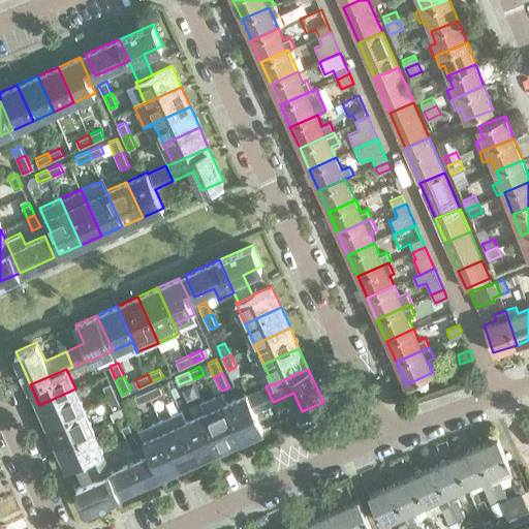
[(109,399),(116,395),(111,382),(103,386),(109,399)]
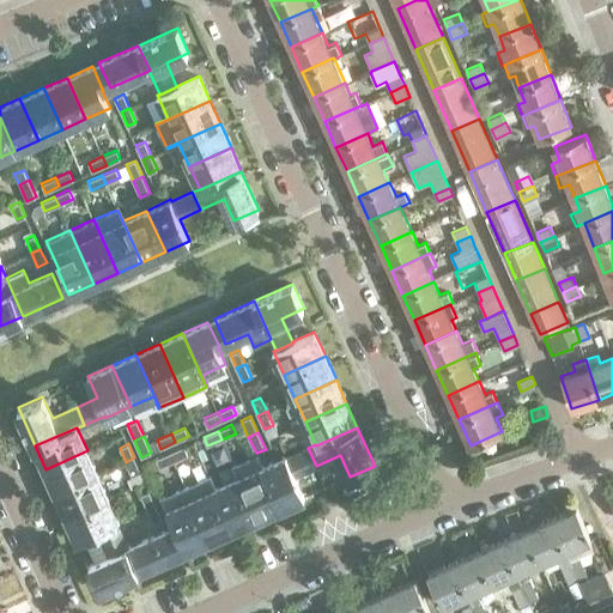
[(184,445),(170,453),(174,461),(188,455),(184,445)]
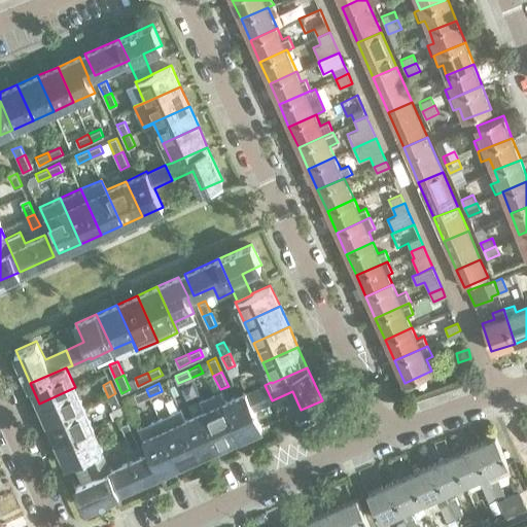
[(272,400),(265,385),(247,393),(246,391),(225,400),(221,390),(220,391),(241,436),(262,427),(253,409),(272,400)]
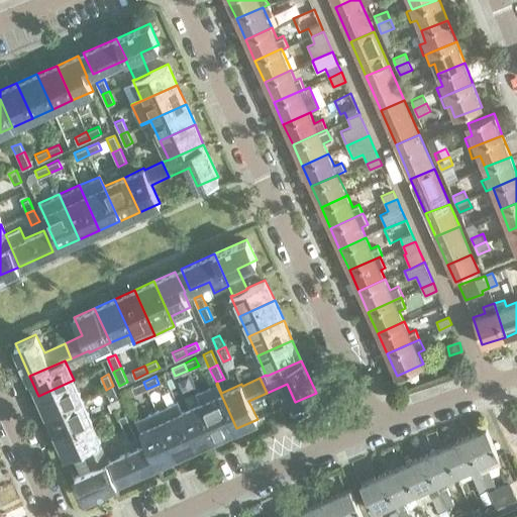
[(74,380),(38,396),(47,416),(83,400),(74,380)]
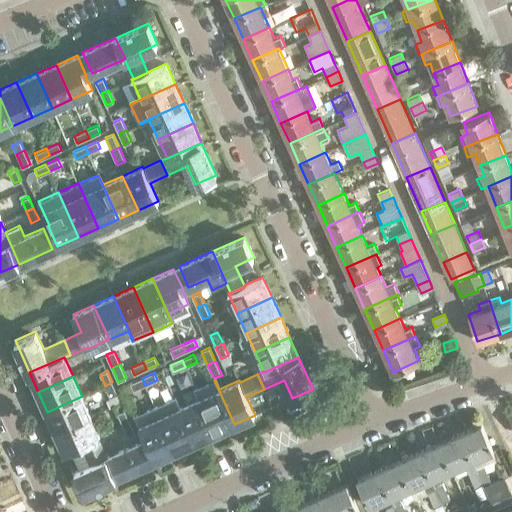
[(145,385),(142,378),(130,383),(134,390),(145,385)]
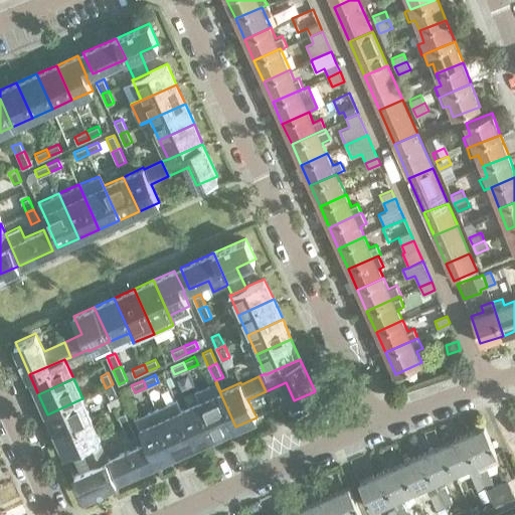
[(215,382),(196,390),(216,436),(235,426),(215,382)]
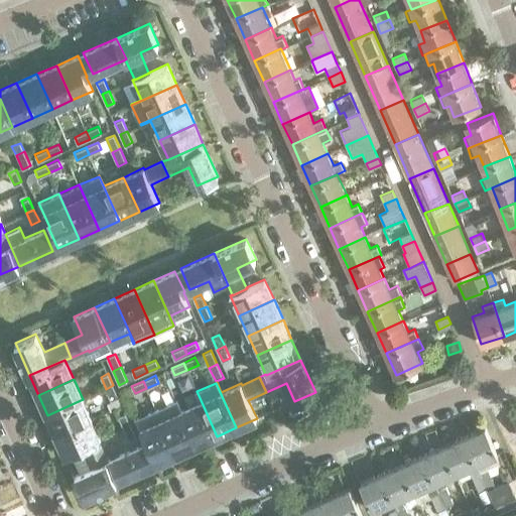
[(113,385),(106,389),(111,400),(119,397),(113,385)]
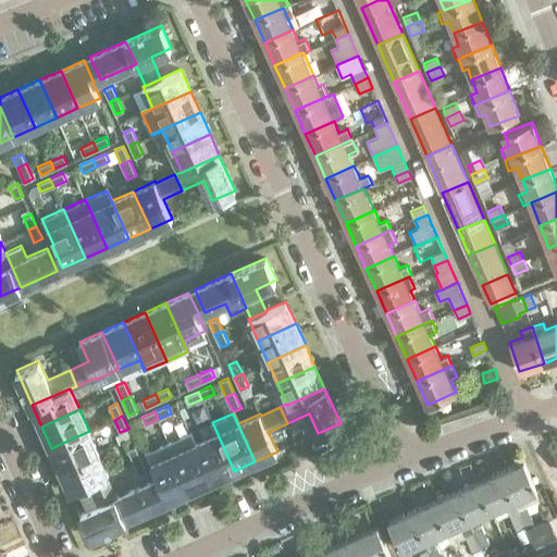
[(234,471),(212,422),(211,423),(215,434),(196,443),(190,432),(212,481),(234,471)]
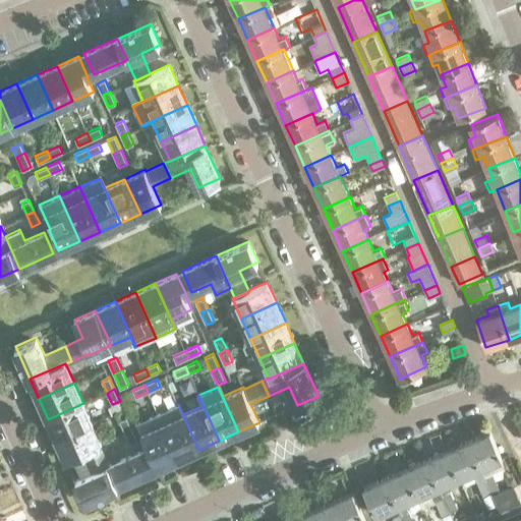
[(83,403),(48,419),(57,439),(92,423),(83,403)]
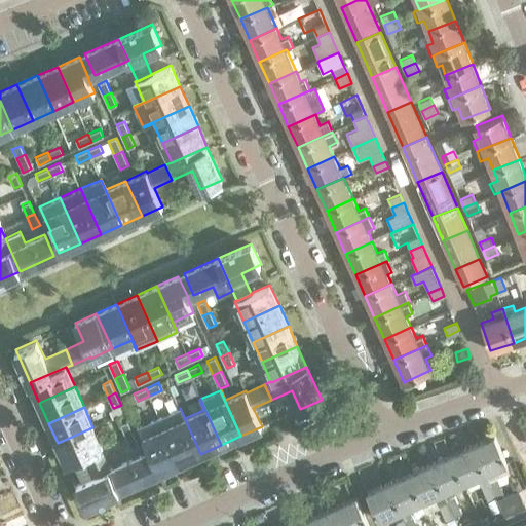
[(180,408),(159,417),(180,463),(200,454),(180,408)]
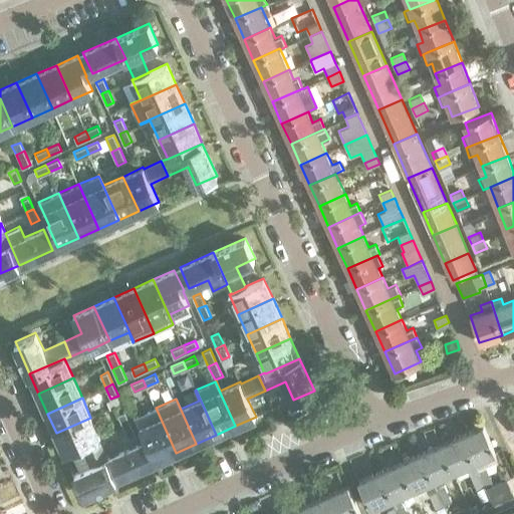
[(176,453),(156,408),(136,417),(146,441),(155,462),(176,453)]
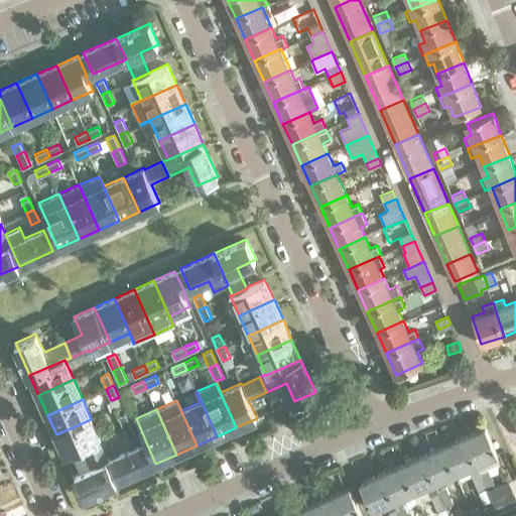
[(124,428),(131,425),(126,413),(118,416),(124,428)]
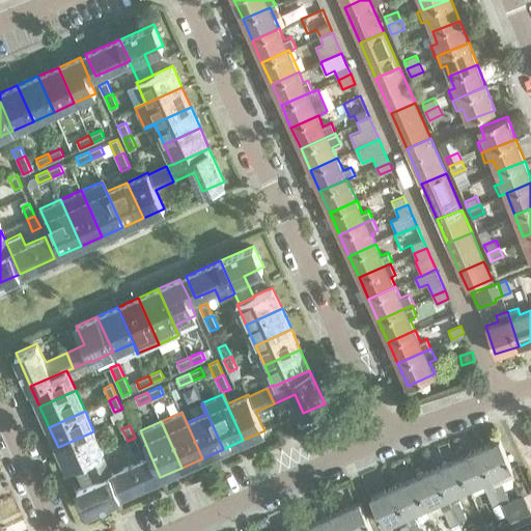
[(93,431),(58,447),(67,469),(86,460),(86,459),(101,452),(102,453),(104,452),(93,431)]
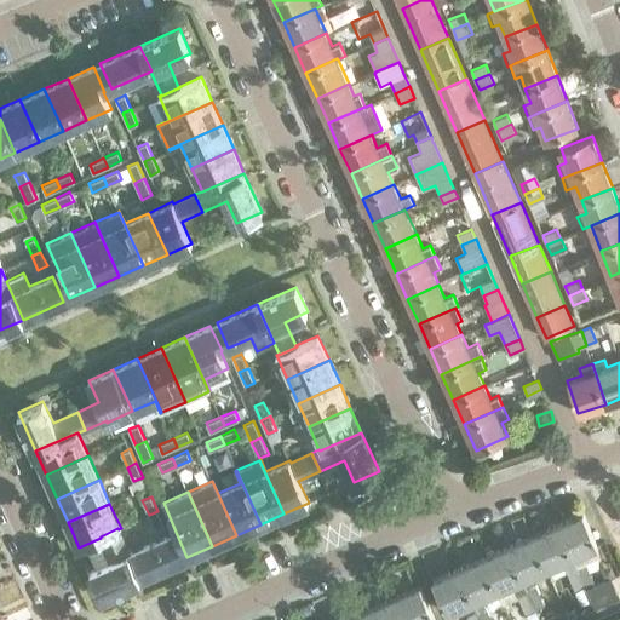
[(158,511),(149,515),(155,529),(164,524),(158,511)]
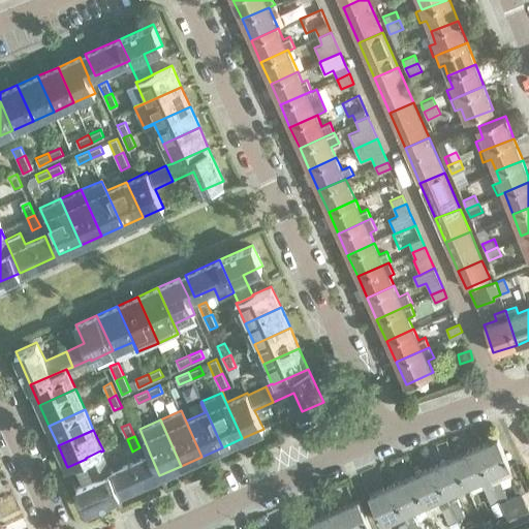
[(475,447),(499,500),(507,496),(500,479),(514,473),(510,466),(498,437),(475,447)]
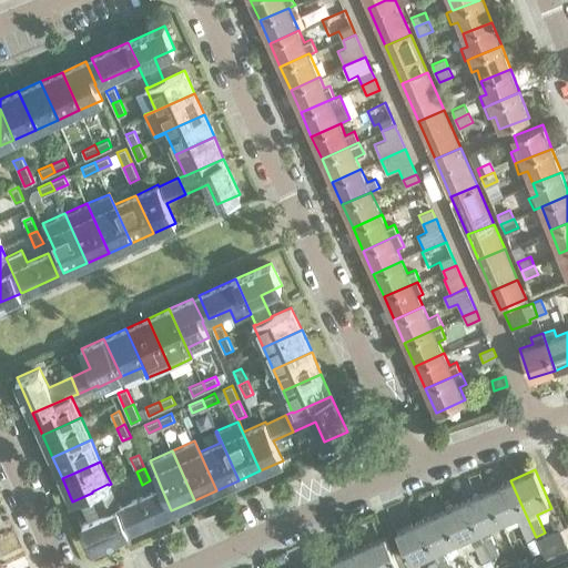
[(527,540),(536,537),(510,480),(488,490),(501,520),(516,515),(527,540)]
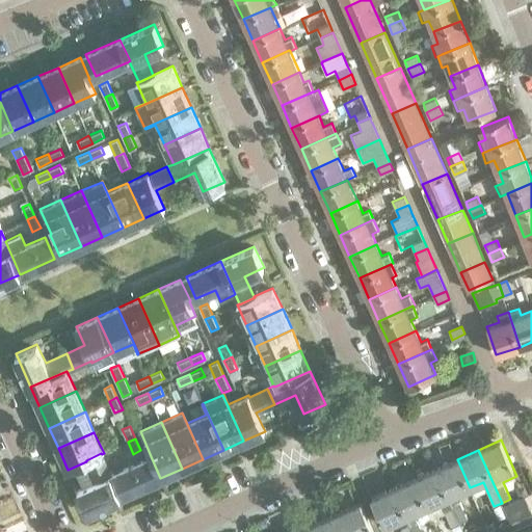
[(86,460),(86,461),(96,481),(77,489),(86,511),(120,497),(110,475),(111,475),(102,454),(101,453),(86,460)]
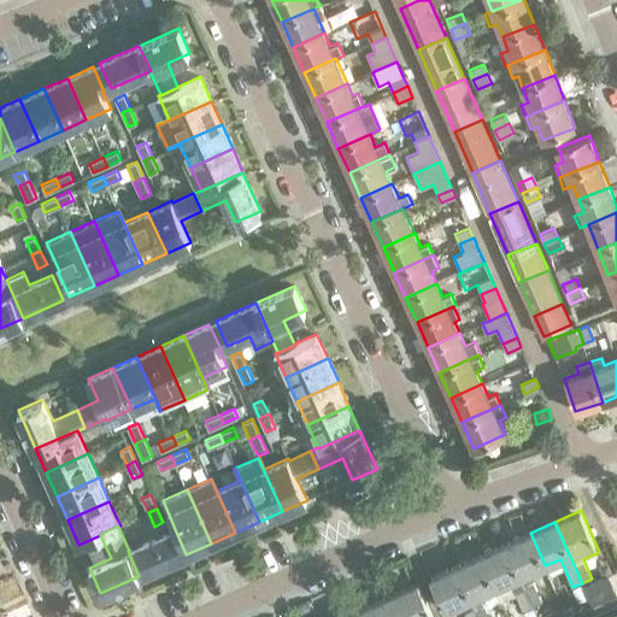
[(168,533),(129,551),(128,551),(139,576),(180,558),(168,533)]
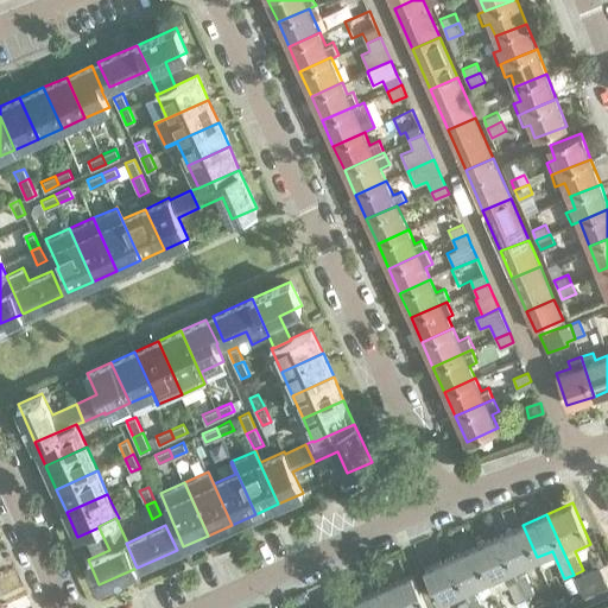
[(513,568),(517,577),(525,596),(533,593),(521,564),(537,557),(523,525),(499,536),(513,568)]
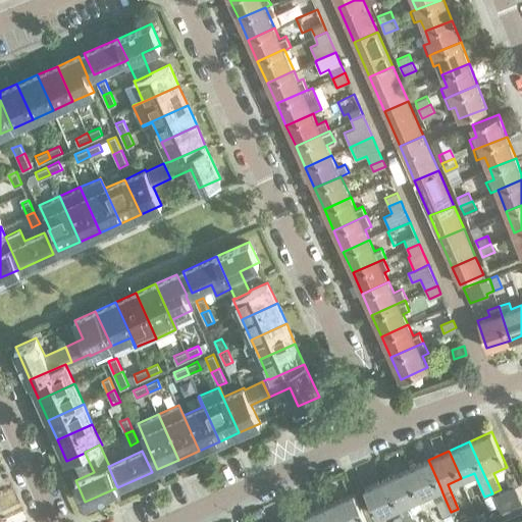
[(428,460),(407,468),(419,497),(440,487),(428,460)]
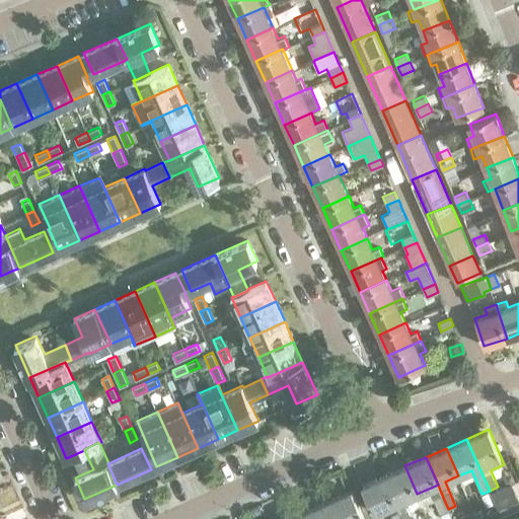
[(405,508),(402,500),(417,494),(404,465),(384,474),(396,503),(399,511),(402,518),(412,518),(406,508),(405,508)]
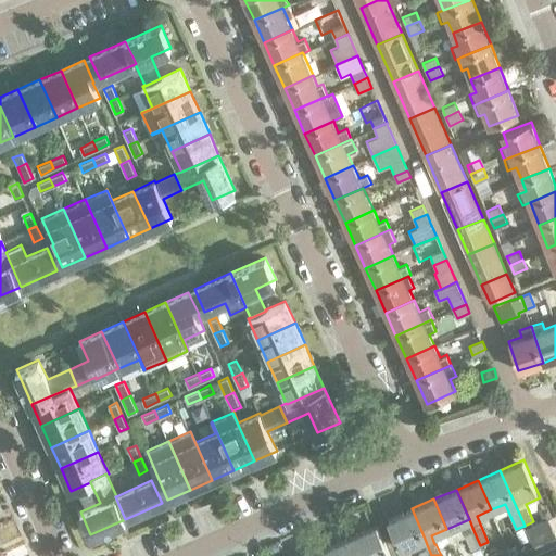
[(412,508),(389,519),(402,548),(425,539),(412,508)]
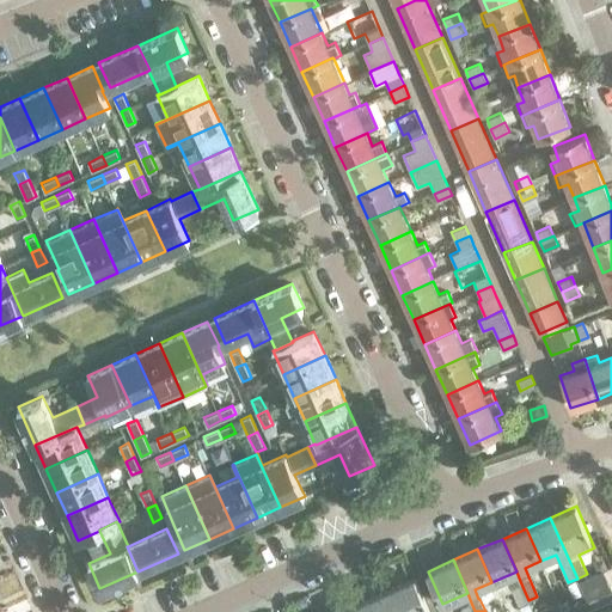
[(611,589),(611,588),(604,569),(583,577),(585,577),(579,580),(587,600),(611,589)]
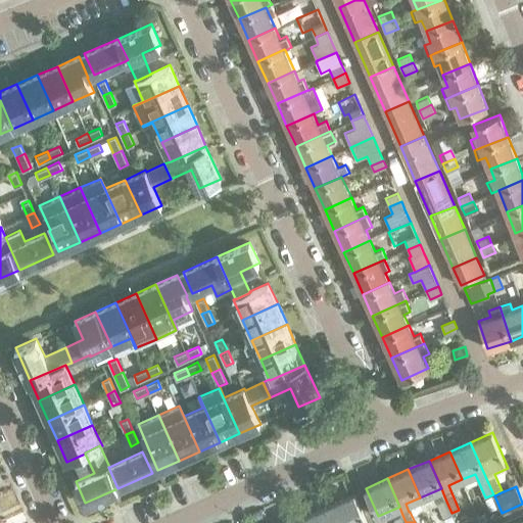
[(362,522),(367,521),(354,493),(333,504),(341,522),(362,522)]
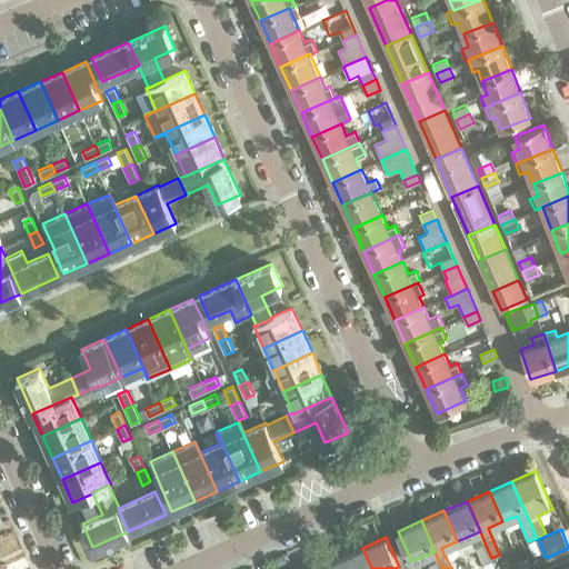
[(483,540),(475,543),(482,561),(491,558),(483,540)]
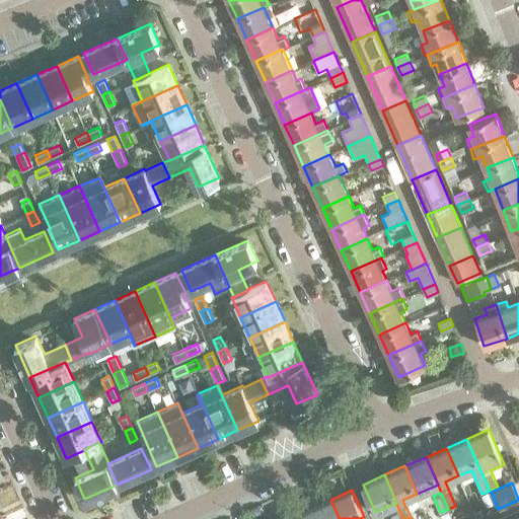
[(339,518),(330,500),(309,509),(313,518),(339,518)]
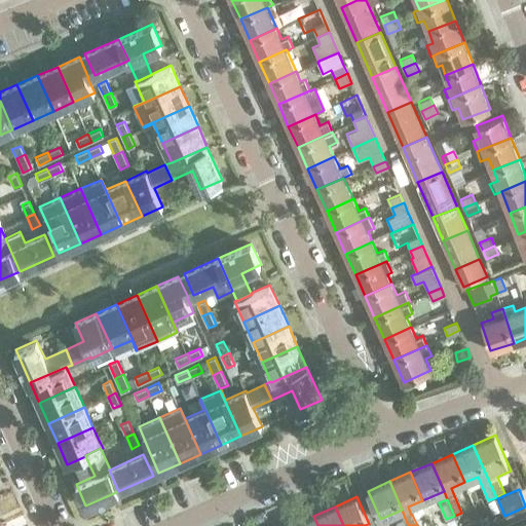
[(317,525),(313,516),(293,525),(317,525)]
